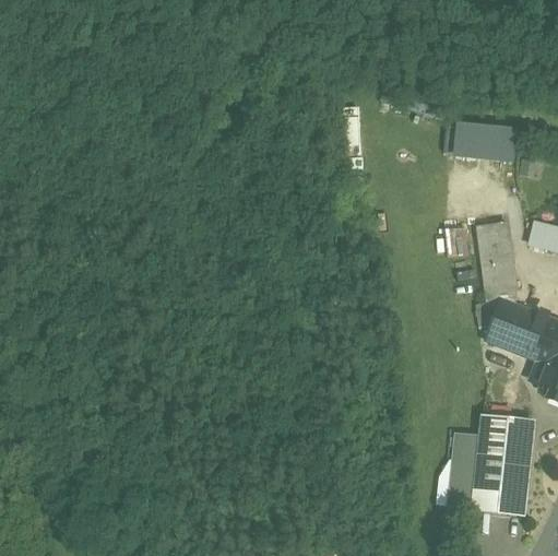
[(358,107),(331,107),(333,155),(360,154),(358,107)]
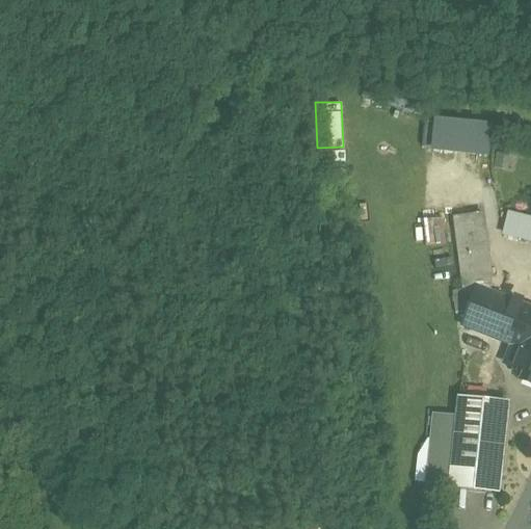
[(437,115),(434,148),(495,154),(499,122),(437,115)]
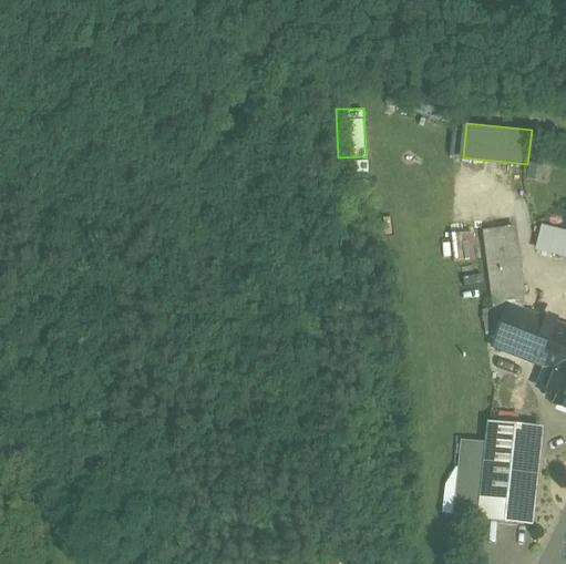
[(366,160),(339,161),(340,171),(367,171),(366,160)]
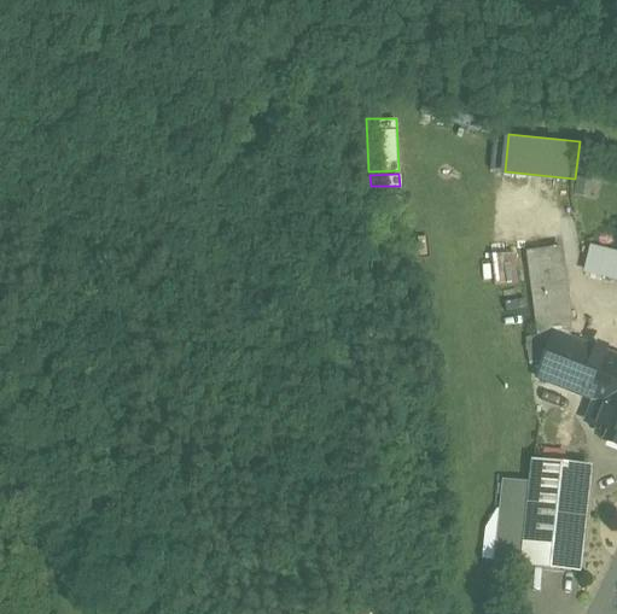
[(399,191),(372,191),(372,203),(400,202),(399,191)]
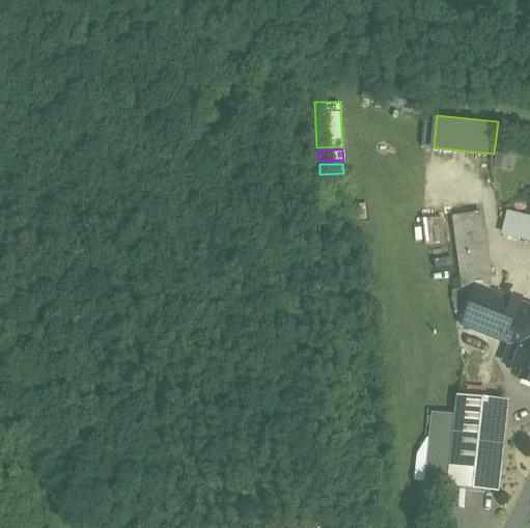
[(529,215),(505,210),(500,234),(529,241),(529,215)]
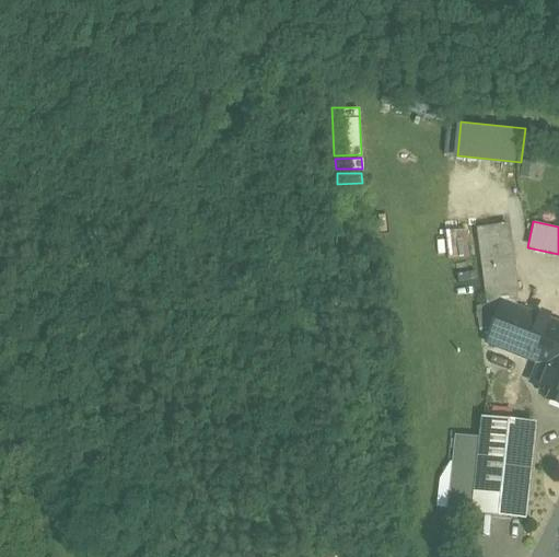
[(558,322),(515,305),(517,286),(510,225),(477,230),(486,293),(492,343),(548,364),(558,350),(558,322)]
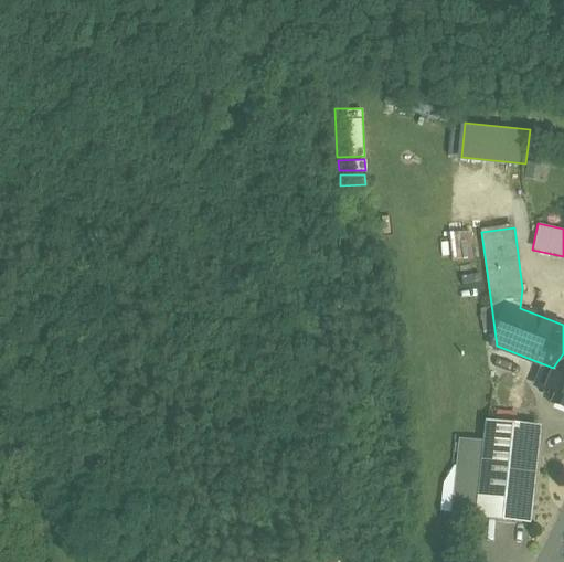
[(470,230),(450,232),(453,256),(474,254),(470,230)]
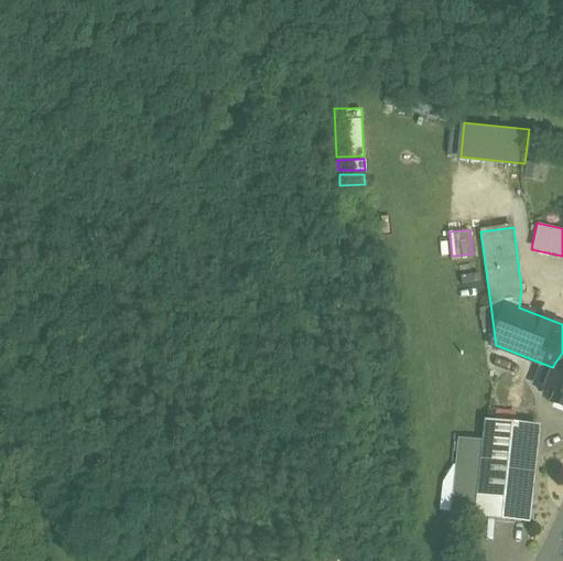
[(562,353),(552,367),(542,392),(562,401),(562,353)]
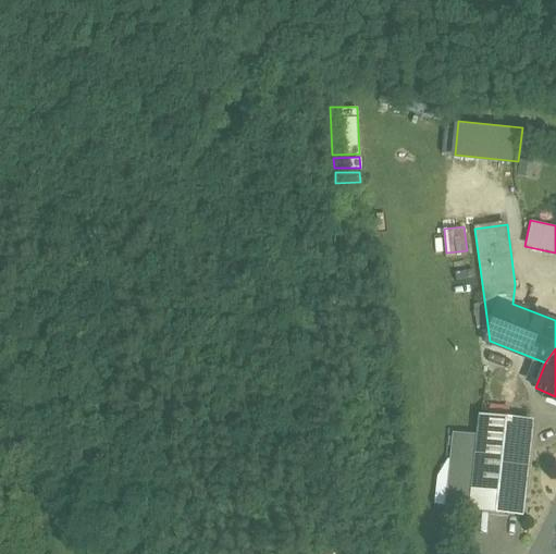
[(531,420),(480,415),(478,434),(470,508),(521,514),(531,420)]
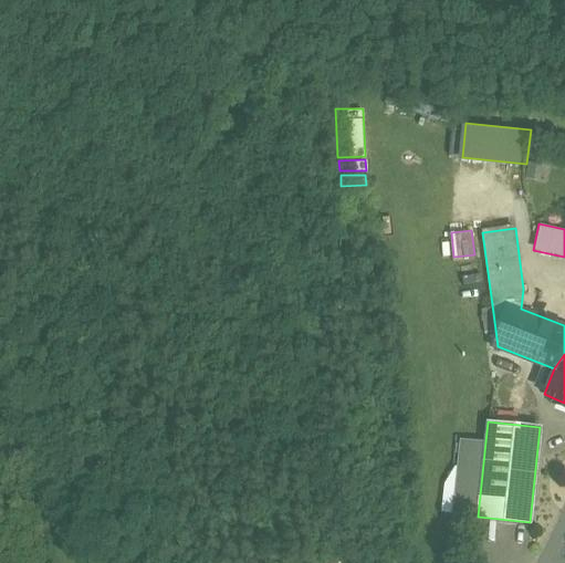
[(485,441),(461,438),(452,513),(478,517),(485,441)]
